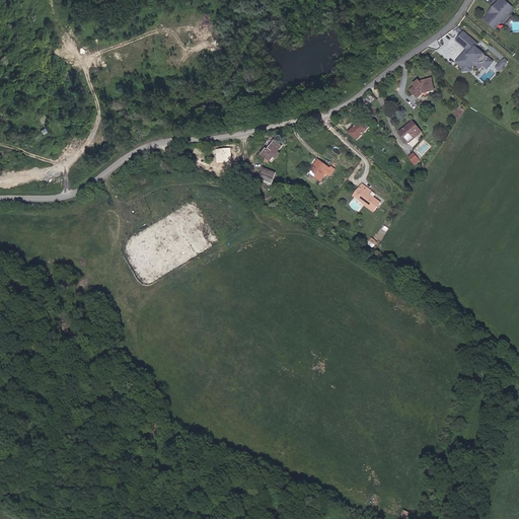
[(502,21),(509,14),(510,15),(515,10),(510,6),(508,8),(506,6),(508,4),(503,0),(500,4),(499,3),(496,7),(497,8),(495,11),(493,9),(490,14),(491,15),(486,20),(492,25),(494,22),(498,26),(502,21)]
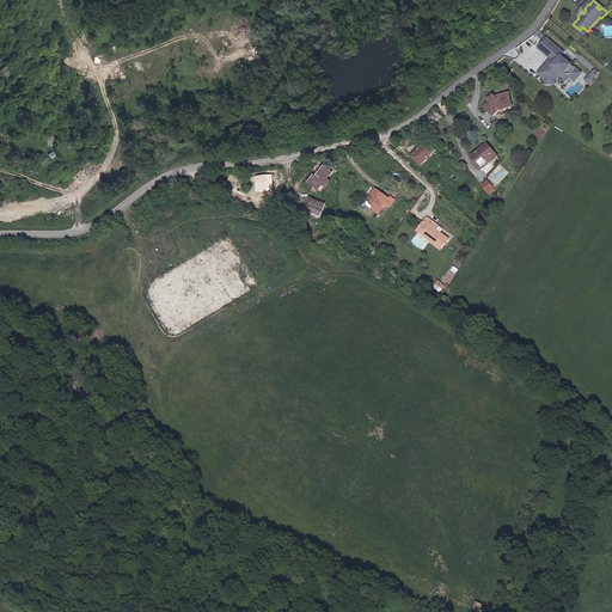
[(594,28),(601,18),(600,17),(592,25),(594,28)]
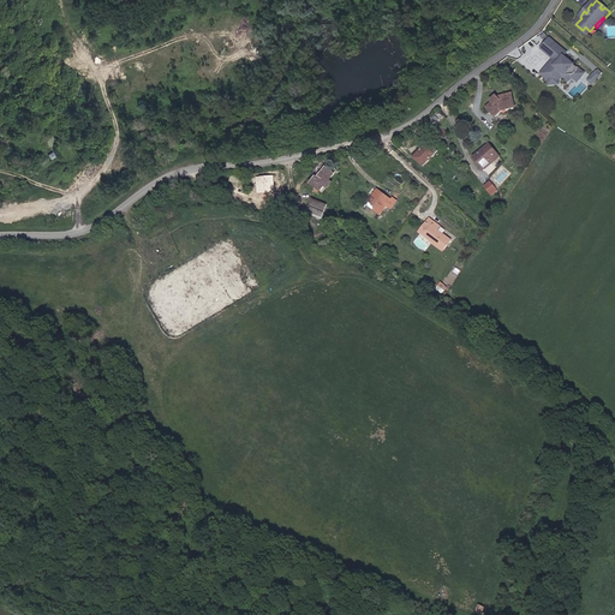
[(547,55),(555,46),(549,40),(539,49),(547,55)]
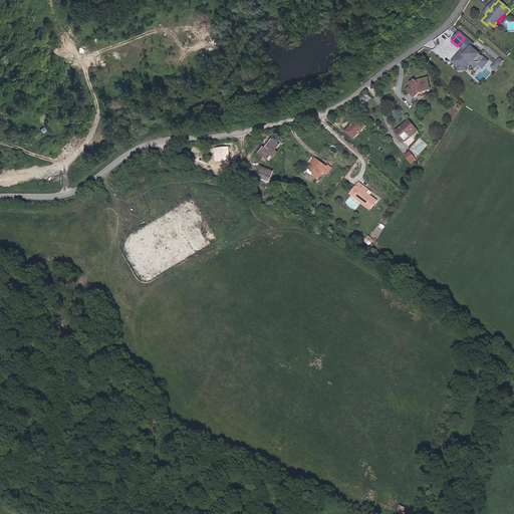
[(462,51),(470,43),(464,38),(457,46),(462,51)]
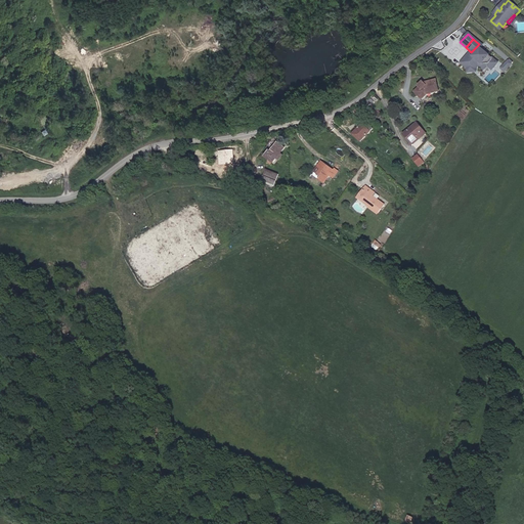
[(474,67),(477,63),(480,66),(487,66),(490,61),(490,59),(484,54),(484,53),(480,48),(481,46),(479,44),(471,52),(474,54),(471,57),(470,55),(469,56),(467,55),(459,63),(466,70),(466,73),(471,73),(471,70),(472,70),(474,68),(474,67)]
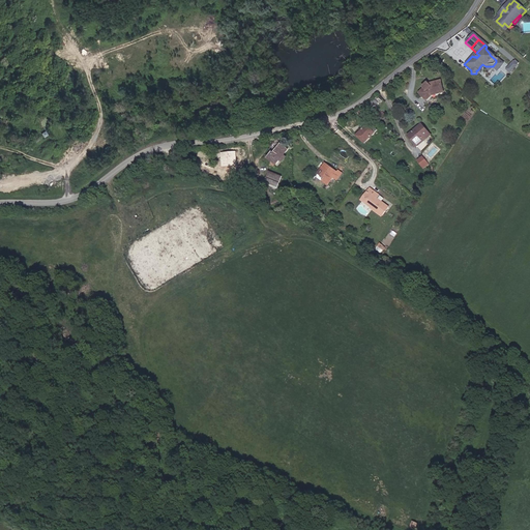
[(511,72),(520,63),(516,59),(506,68),(511,72)]
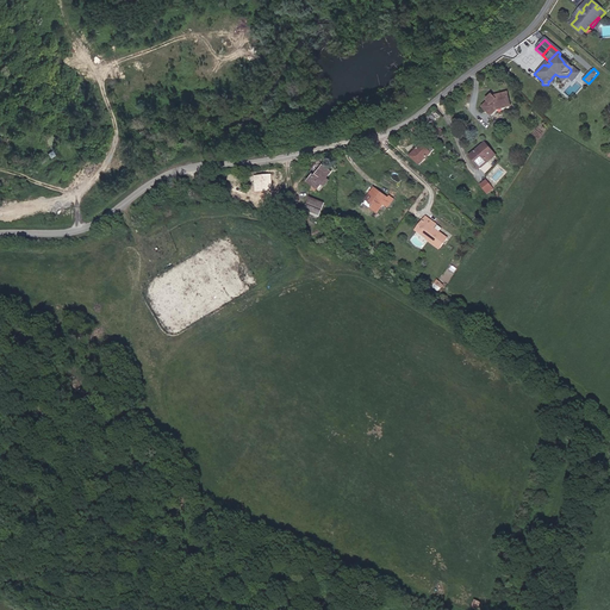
[(571,83),(578,75),(571,69),(571,72),(567,76),(559,76),(555,74),(552,78),(552,79),(549,81),(548,81),(548,85),(552,85),(552,81),(555,78),(561,83),(565,79),(571,83)]
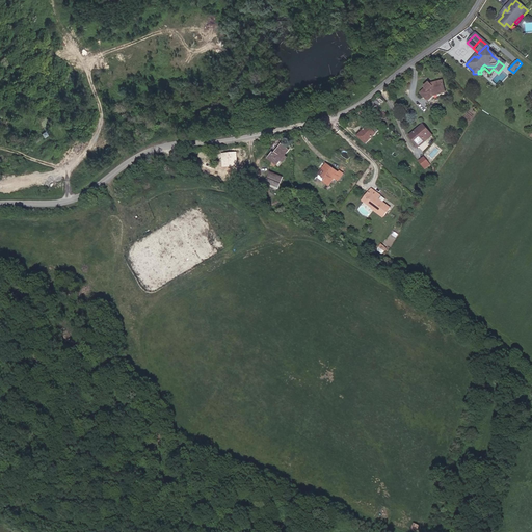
[(437,95),(437,92),(445,90),(443,81),(435,83),(435,84),(431,86),(430,84),(429,83),(424,88),(425,89),(421,94),(429,101),(434,95),(437,95)]
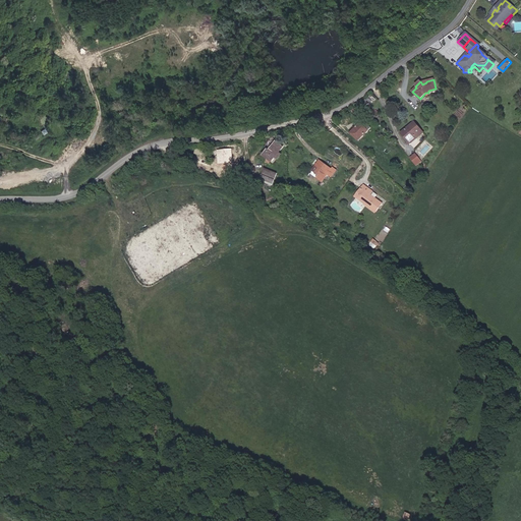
[(367,102),(366,100),(361,105),(364,109),(372,102),(370,99),(367,102)]
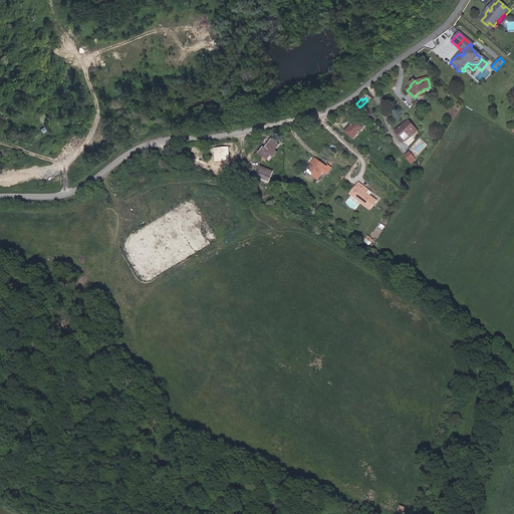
[(356,137),(365,126),(358,119),(348,129),(356,137)]
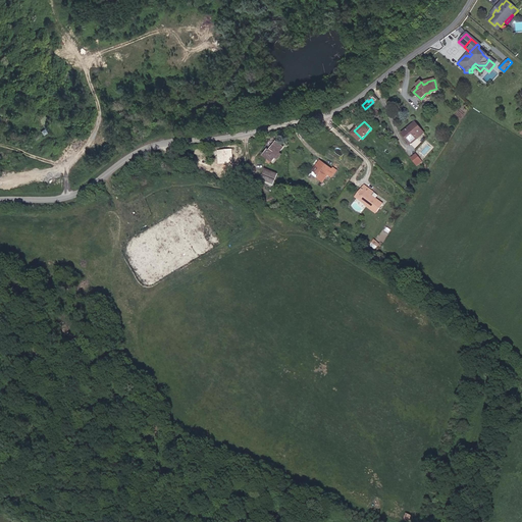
[(403,136),(410,144),(423,133),(416,124),(403,136)]
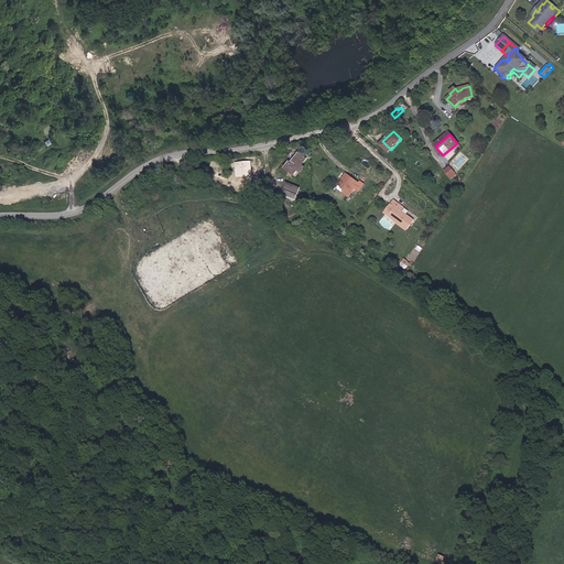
[(388,152),(391,150),(382,141),(379,144),(388,152)]
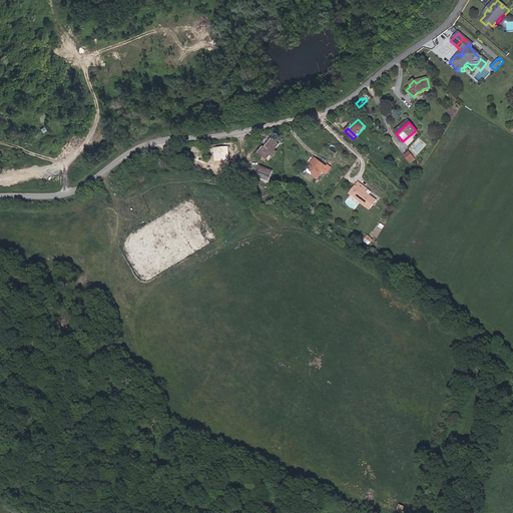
[(417,132),(416,130),(403,141),(404,142),(417,132)]
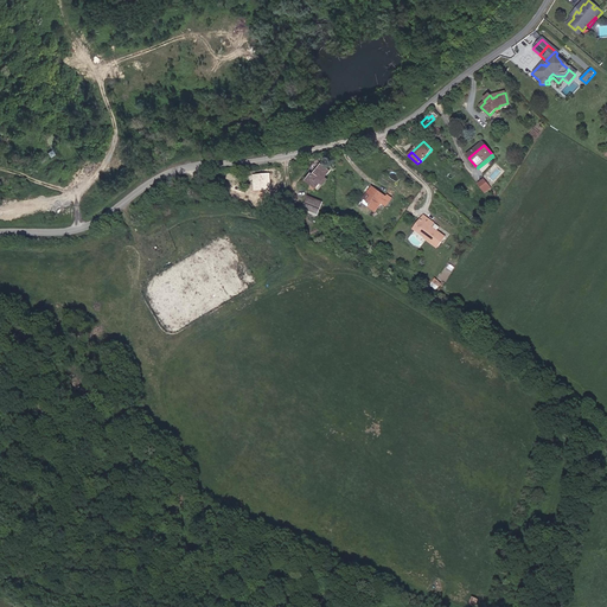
[(307,179),(313,184),(317,186),(321,181),(325,176),(330,170),(323,164),(318,168),(319,170),(315,174),(313,173),(307,179)]
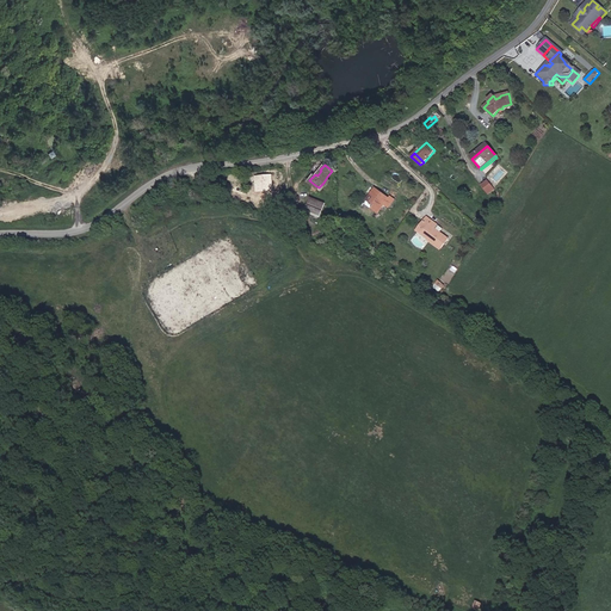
[(488,179),(481,184),(489,195),(497,189),(488,179)]
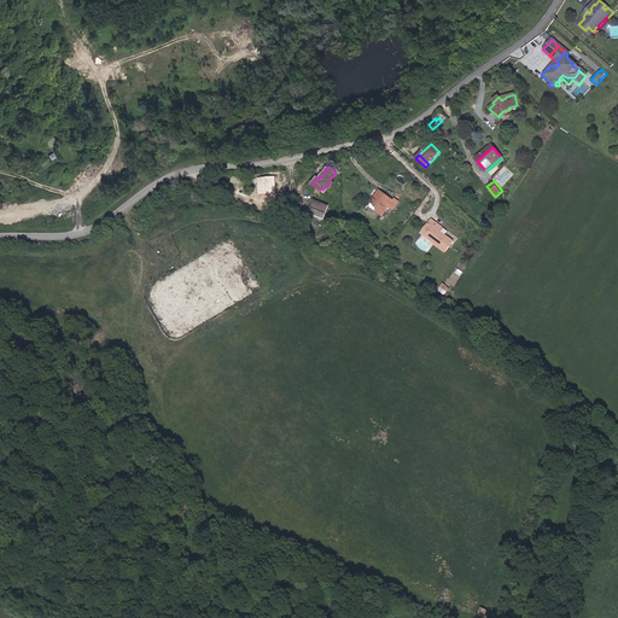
[(379,208),(375,211),(383,216),(389,208),(392,210),(401,200),(396,198),(395,200),(379,190),(374,196),(378,198),(373,204),(379,208)]
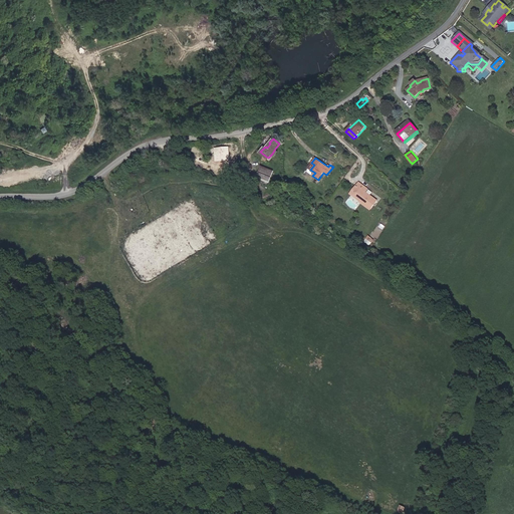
[(260,166),(258,171),(271,176),(273,170),(260,166)]
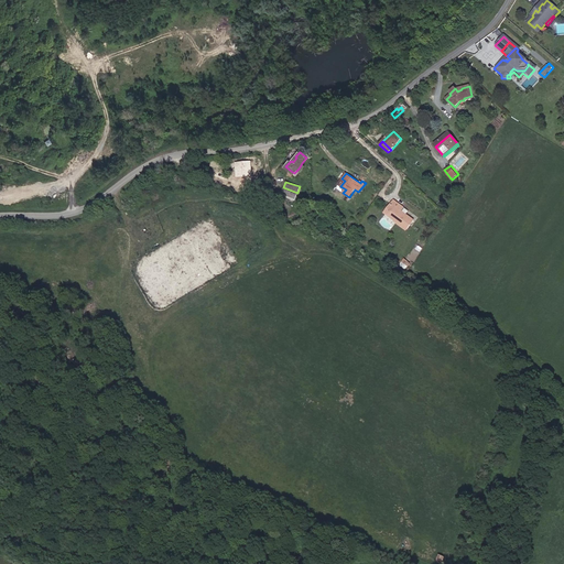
[(295,199),(297,193),(283,187),(281,194),(295,199)]
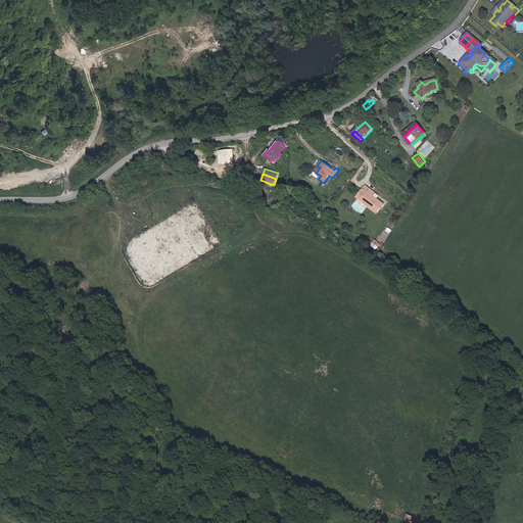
[(384,205),(372,195),(374,192),(365,186),(363,190),(365,191),(360,198),(368,204),(367,205),(378,214),(384,205)]
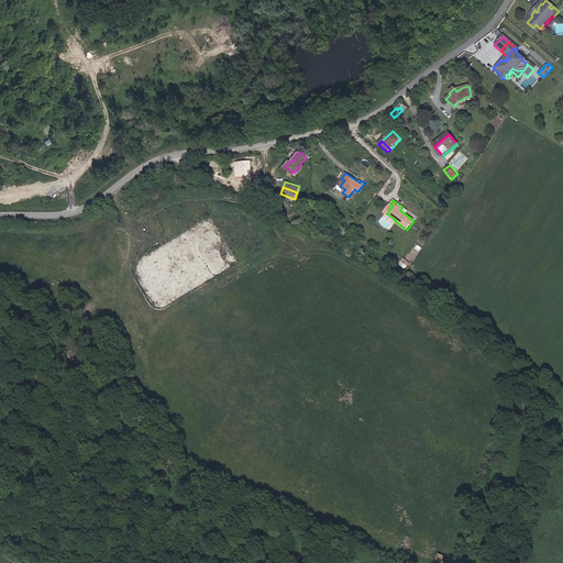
[(396,220),(387,213),(393,206),(390,205),(384,213),(395,221),(396,220)]
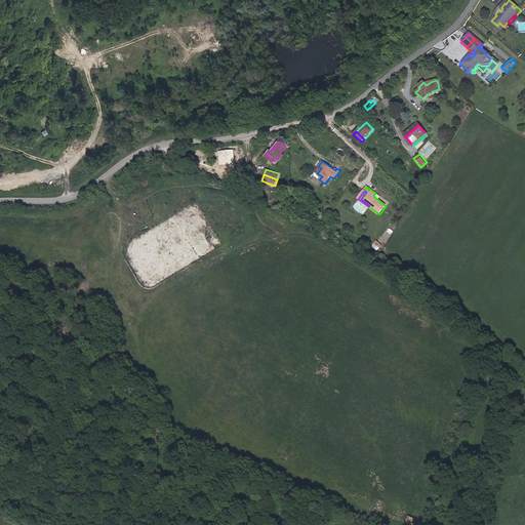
[(378,253),(384,245),(377,241),(372,249),(377,252),(378,253)]
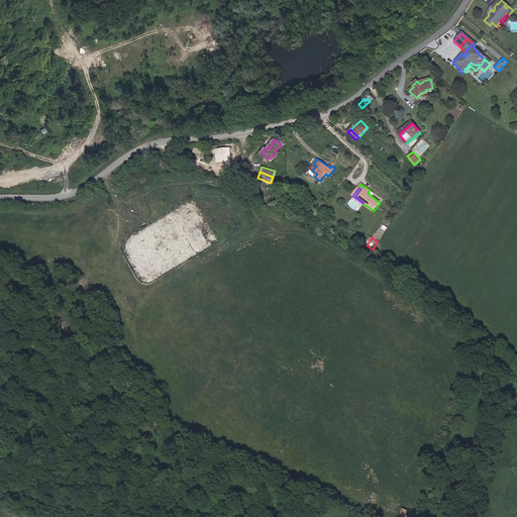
[(400,514),(405,516),(408,510),(403,508),(400,514)]
